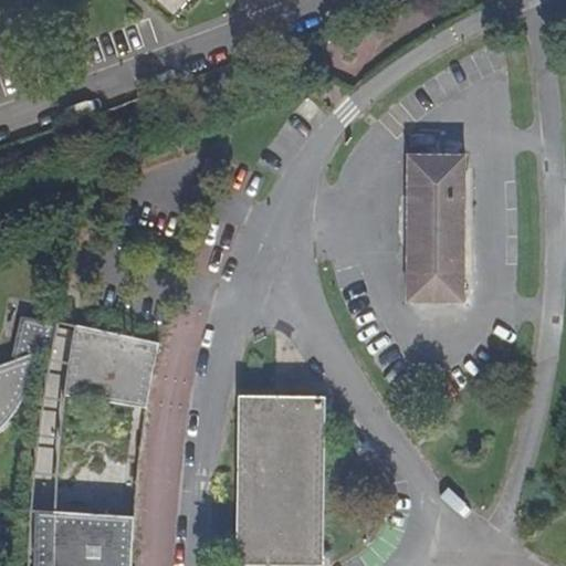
[(158,0),(176,16),(189,0),(158,0)]
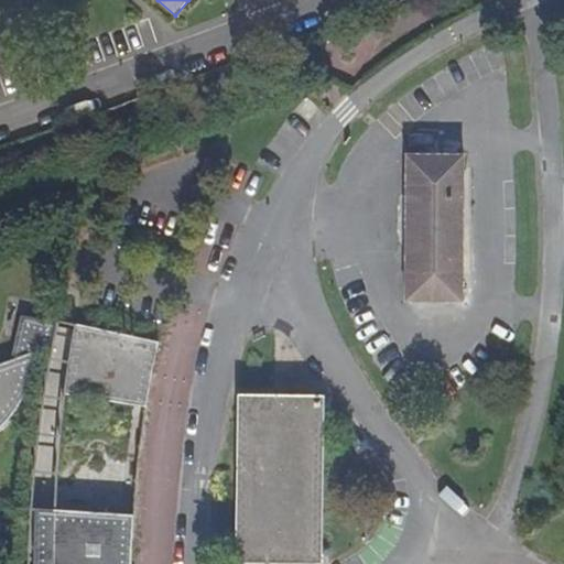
[(396,156),(396,301),(452,302),(453,158),(396,156)]
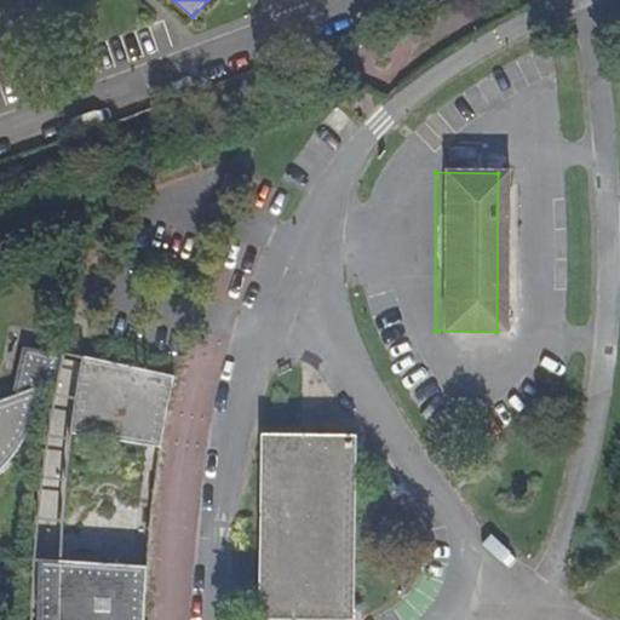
[(0,469),(10,461),(18,448),(26,435),(32,417),(36,390),(57,382),(63,357),(53,356),(21,349),(10,399),(0,401),(0,469)]
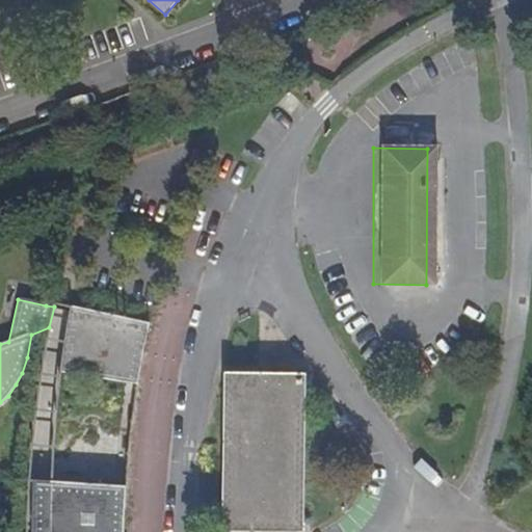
[(137,386),(149,324),(71,308),(64,337),(59,373),(137,386)]
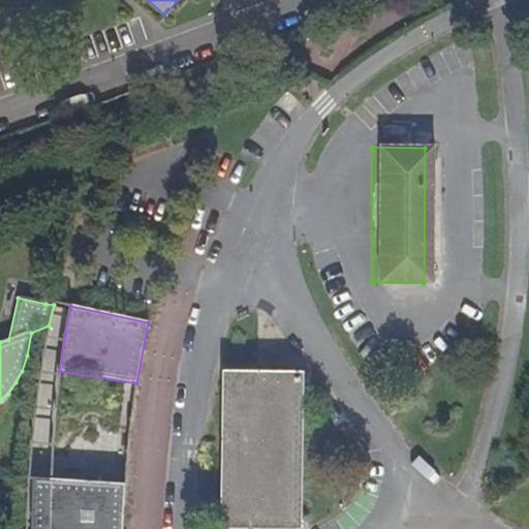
[(222,371),(218,528),(245,528),(301,528),(304,372),(222,371)]
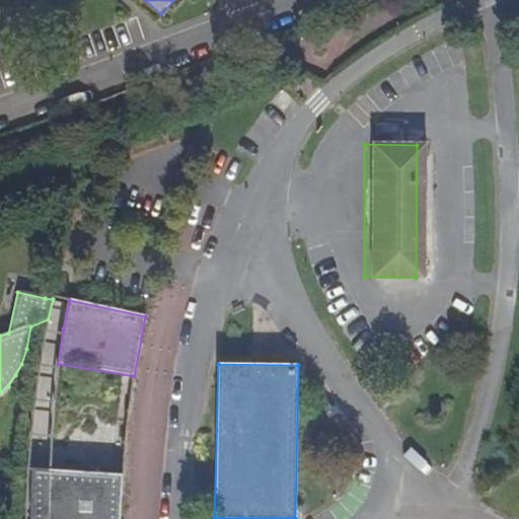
[(47,518),(48,470),(31,469),(30,508),(30,518),(47,518)]
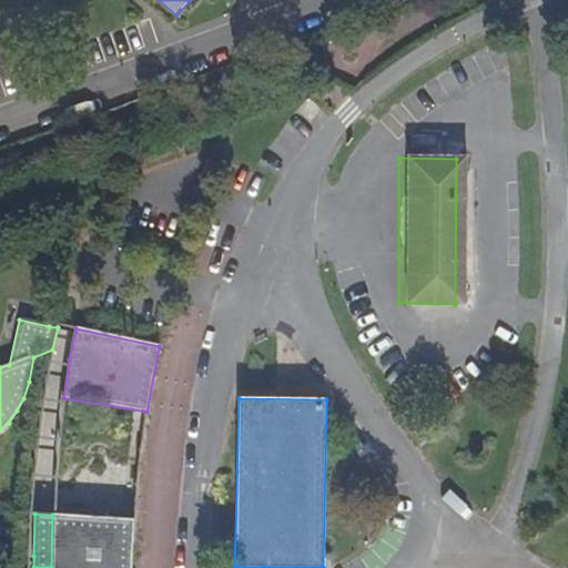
[(130,567),(133,520),(52,515),(51,567),(130,567)]
